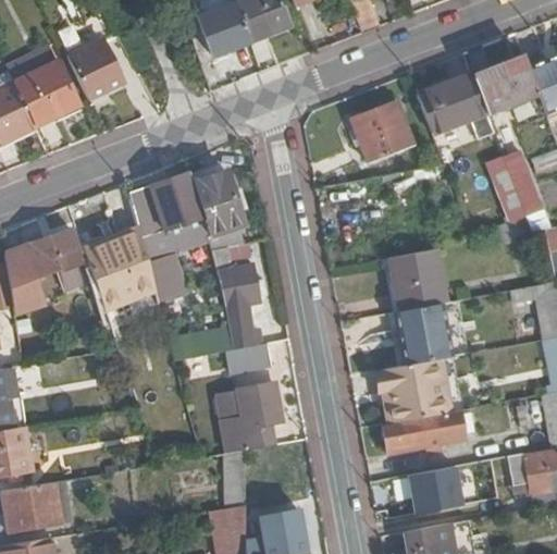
[(249,38),(236,0),(233,0),(197,14),(212,52),(249,38)]
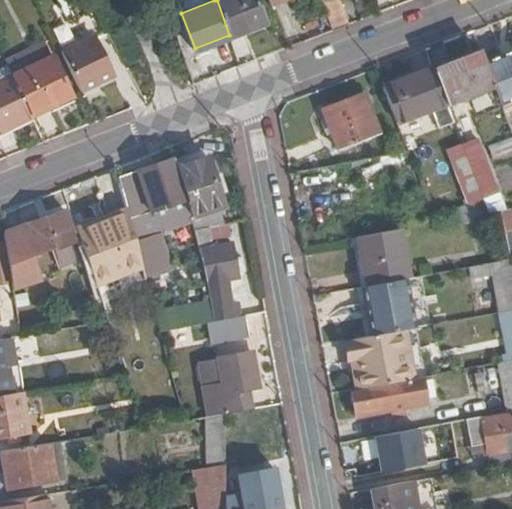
[(217,0),(229,35),(265,21),(257,0),(217,0)]
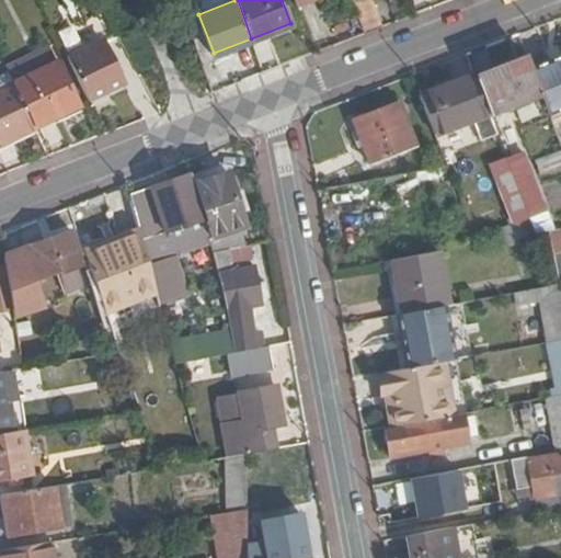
[(352,0),(364,32),(384,24),(374,0),(352,0)]
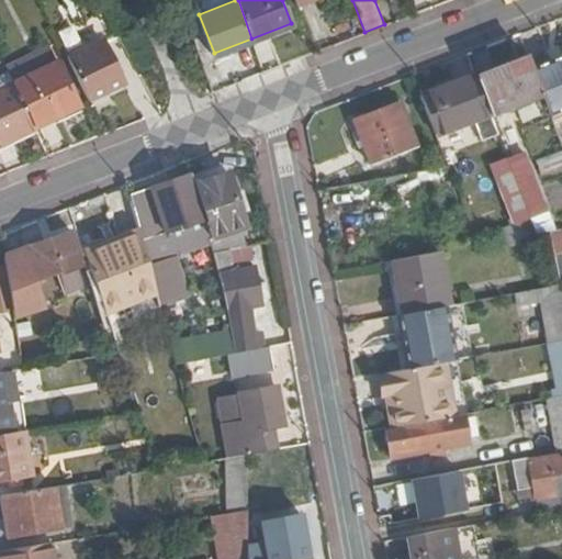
[(119,31),(105,7),(89,14),(100,36),(101,40),(119,31)]
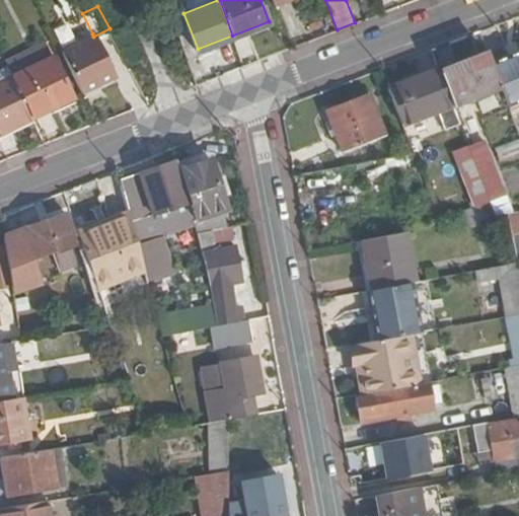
[(60,44),(74,39),(68,19),(53,24),(60,44)]
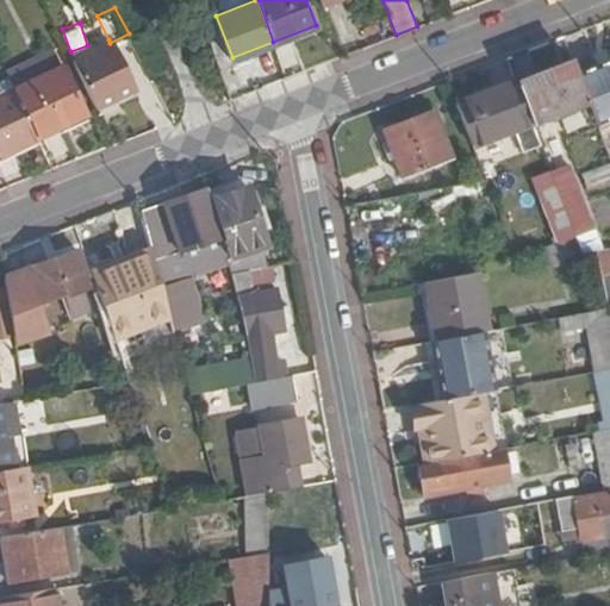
[(109,39),(69,57),(94,107),(132,88),(110,43),(109,39)]
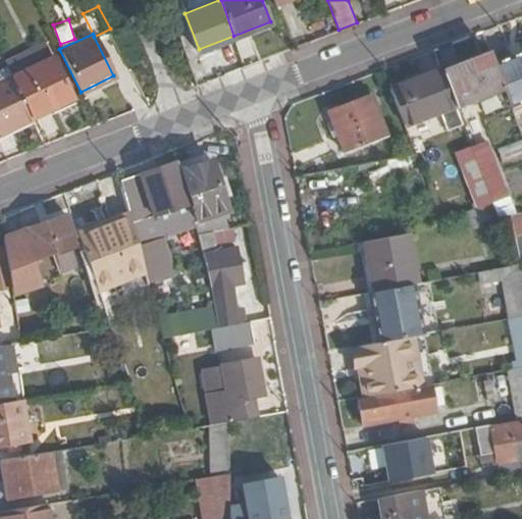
[(521,51),(496,62),(506,89),(513,105),(521,101),(521,51)]
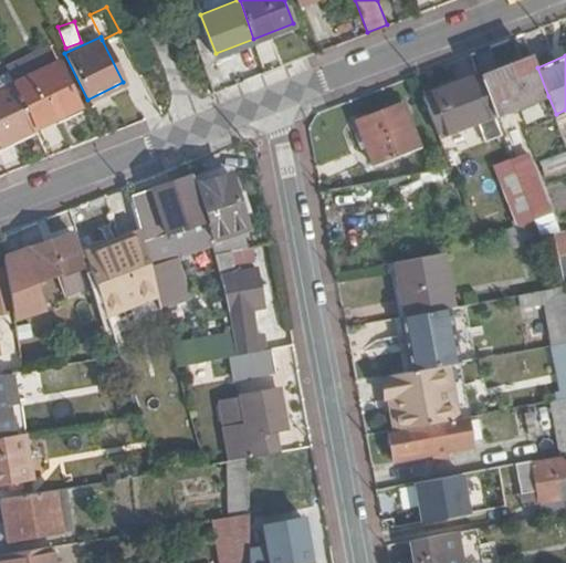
[(56,60),(12,81),(13,82),(34,125),(77,104),(56,60)]
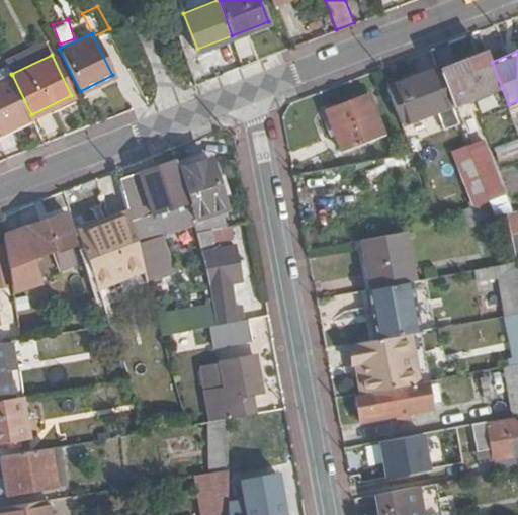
[(453,105),(453,106),(502,88),(492,62),(491,59),(489,55),(440,73),(453,105)]
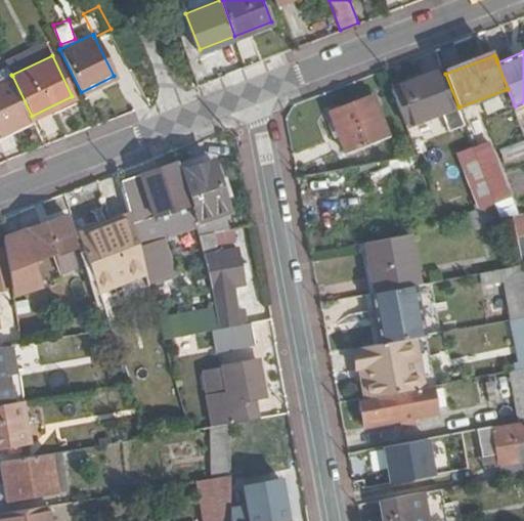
[(11,75),(7,64),(0,68),(0,82),(12,76),(11,75)]
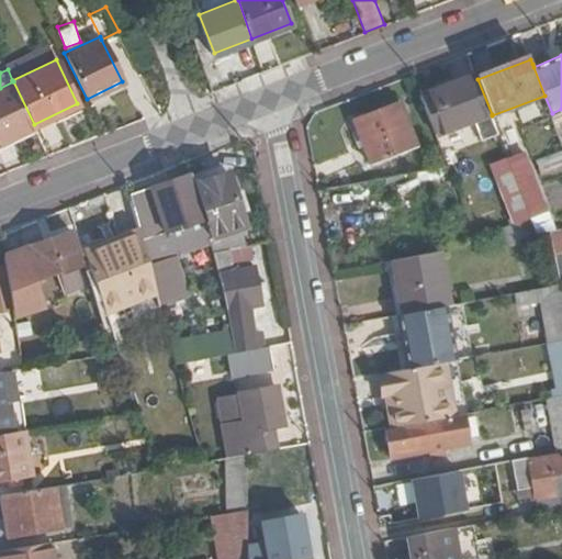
[(436,135),(492,114),(478,79),(475,76),(422,96),(436,135)]
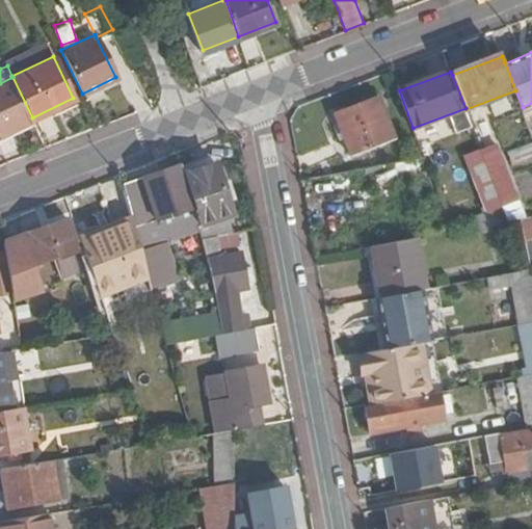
[(12,77),(0,83),(0,130),(16,123),(18,128),(33,121),(32,117),(12,77)]
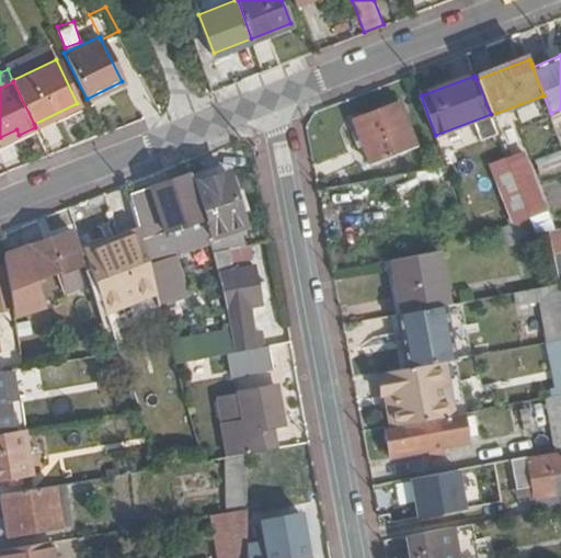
[(354,121),(371,164),(416,147),(399,103),(354,121)]
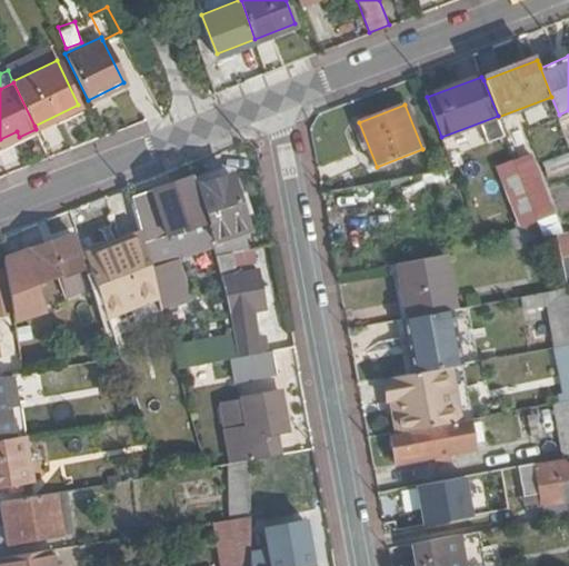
[(17,131),(0,139),(0,147),(19,137),(17,131)]
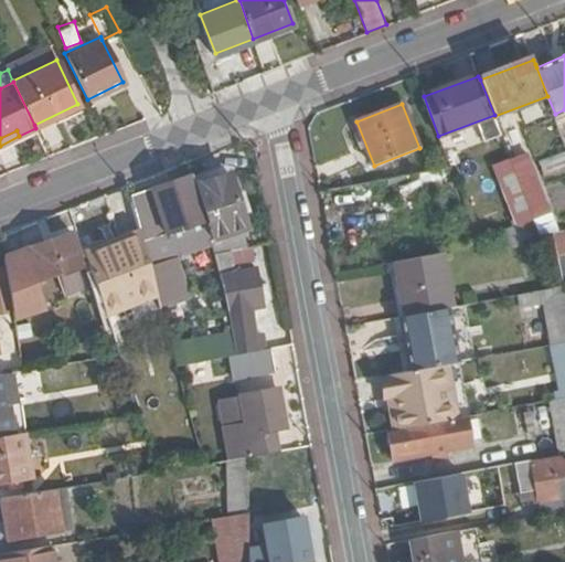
[(539,158),(544,170),(564,160),(564,154),(562,148),(539,158)]
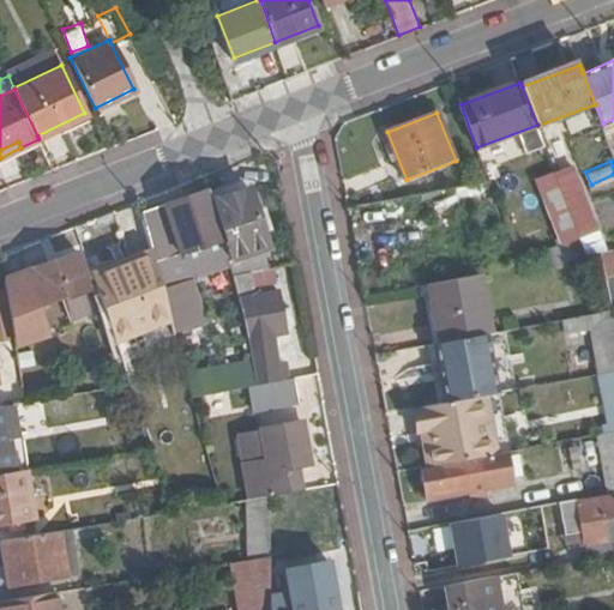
[(582,236),(587,248),(605,237),(575,165),(557,173),(582,236)]
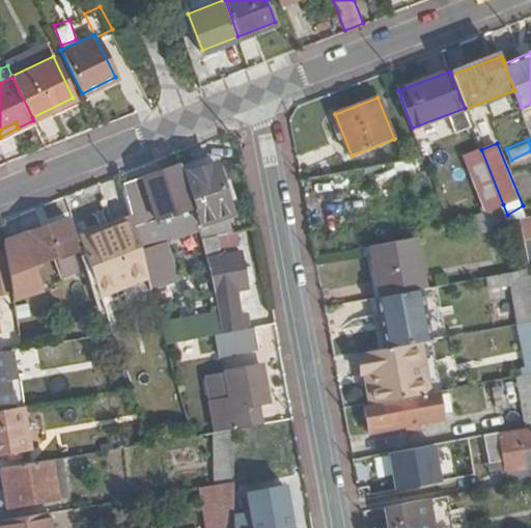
[(503,204),(481,149),(465,157),(486,211),(503,204)]
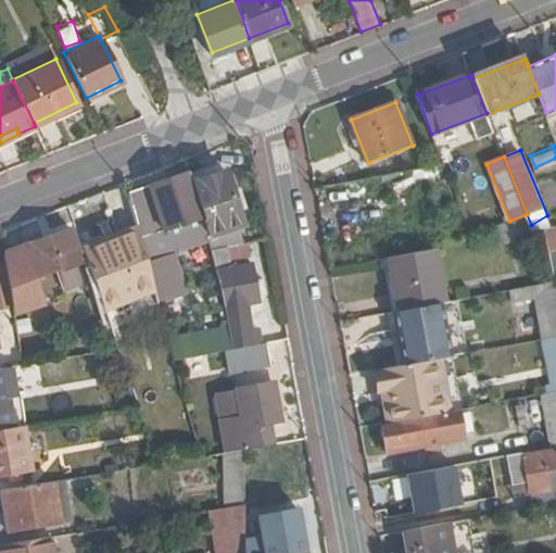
[(225,170),(190,180),(191,183),(206,238),(241,226),(225,170)]
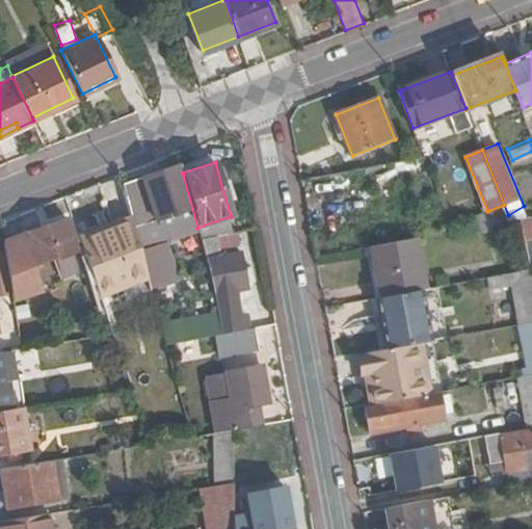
[(122,185),(131,217),(139,247),(152,243),(162,240),(163,244),(198,233),(197,228),(183,175),(182,173),(180,165),(144,178),(122,185)]
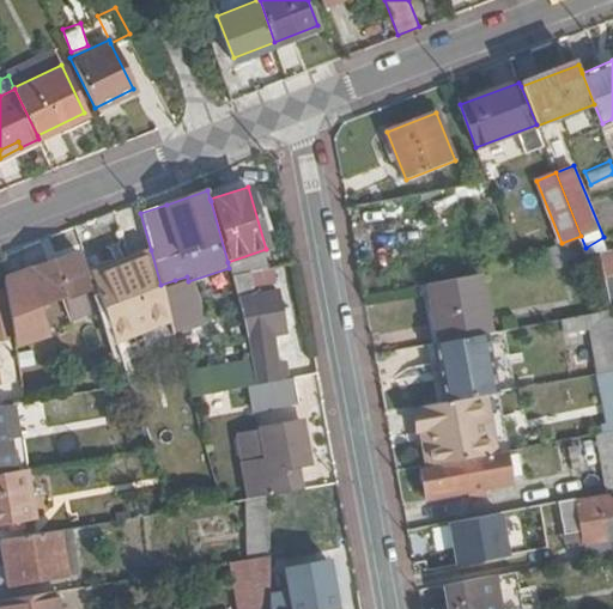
[(610,302),(600,251),(588,254),(586,248),(581,236),(562,243),(520,257),(522,265),(527,276),(571,261),(580,306),(610,302)]
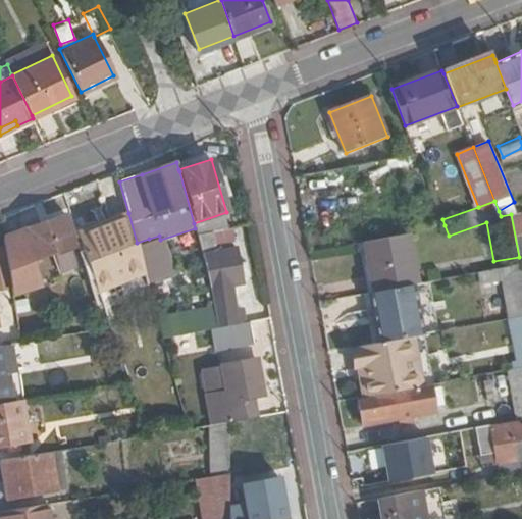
[(517,234),(521,231),(521,209),(512,212),(517,234)]
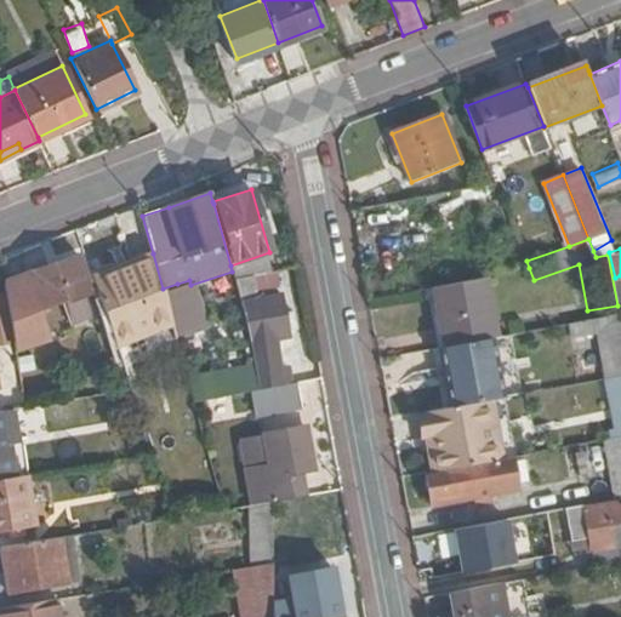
[(153,253),(92,278),(101,302),(102,306),(115,343),(171,320),(163,289),(153,253)]
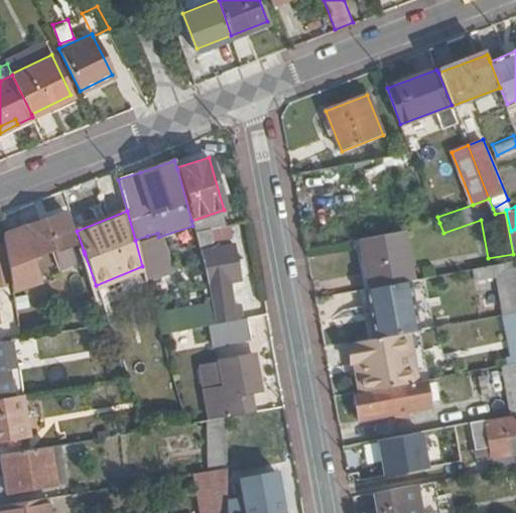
[(66,213),(3,235),(13,293),(40,280),(31,258),(76,243),(66,213)]
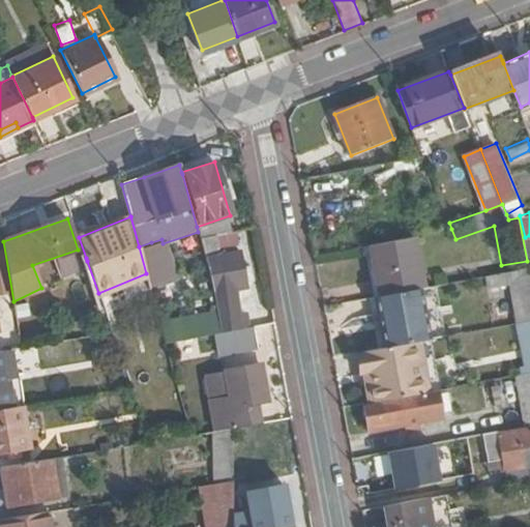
[(237,255),(233,233),(200,239),(221,334),(253,328),(273,324),(270,308),(242,313),(238,292),(246,290),(239,255),(237,255)]
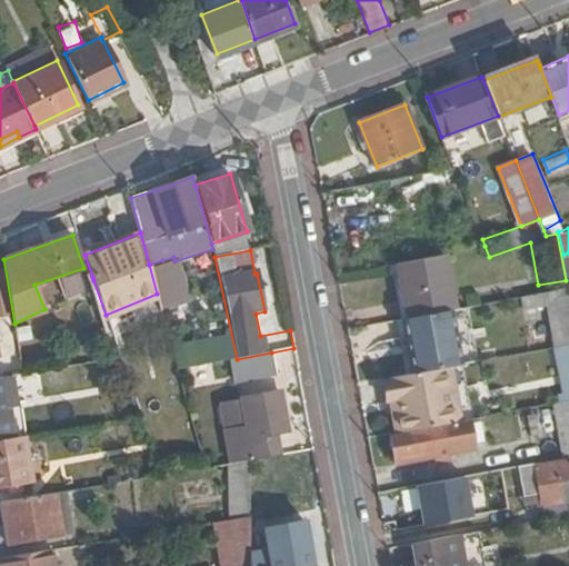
[(459,309),(448,252),(431,256),(397,262),(408,318),(440,313),(451,310),(459,309)]
